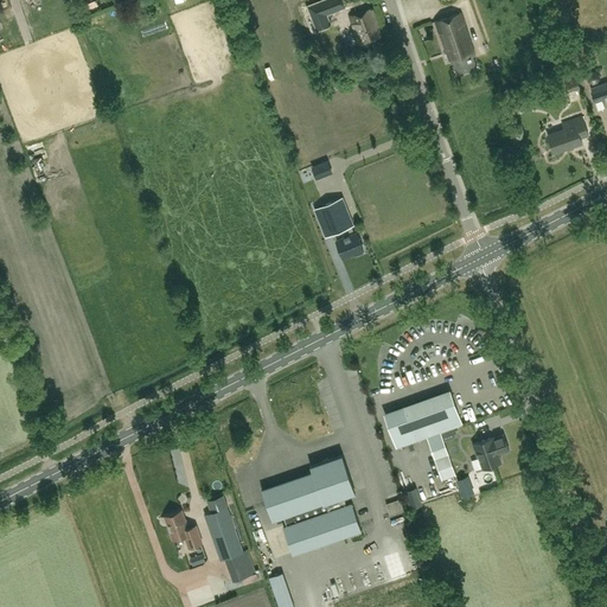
[(346,6),(343,0),(323,0),(308,6),(317,30),(331,25),(326,14),(346,6)]
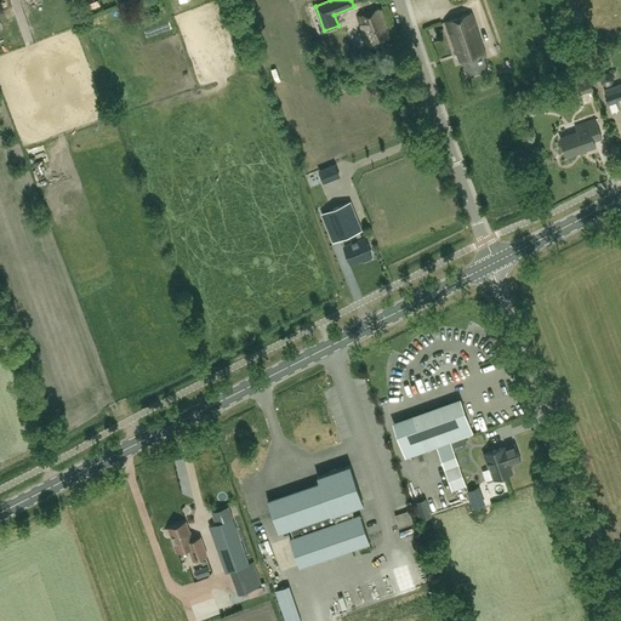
[(381,9),(359,16),(362,24),(360,24),(368,45),(391,38),(381,9)]
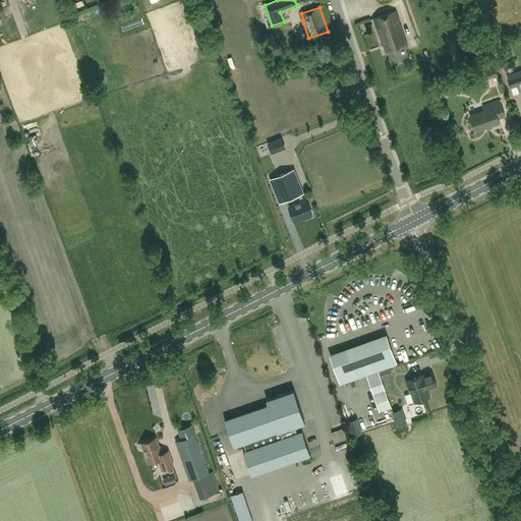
[(395,10),(374,18),(388,55),(390,54),(393,63),(409,58),(406,49),(408,48),(395,10)]
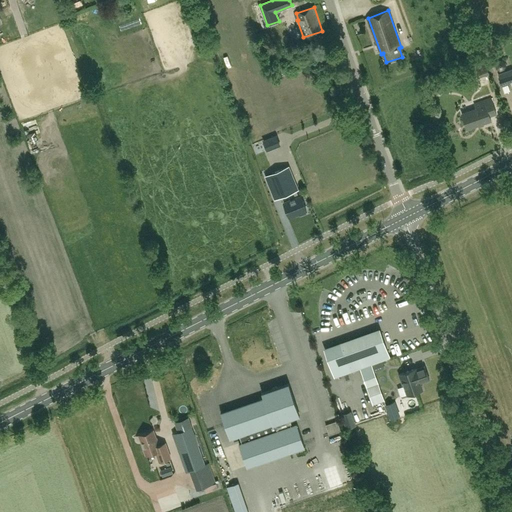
[(504,70),(506,66),(505,62),(502,60),(497,61),(495,65),(496,69),(500,72),(503,71),(504,70)]
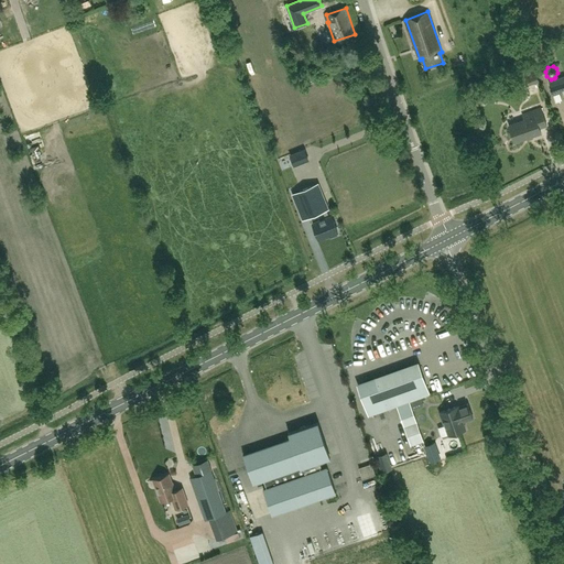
[(539,82),(534,68),(520,74),(524,86),(539,82)]
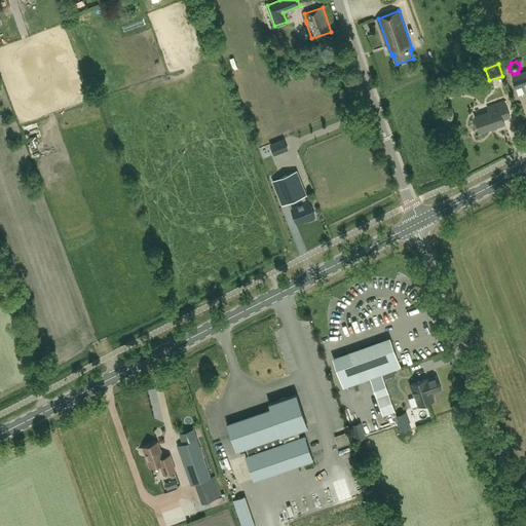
[(525,74),(525,75),(524,72),(513,76),(514,79),(513,79),(516,88),(525,85),(525,84),(525,74)]
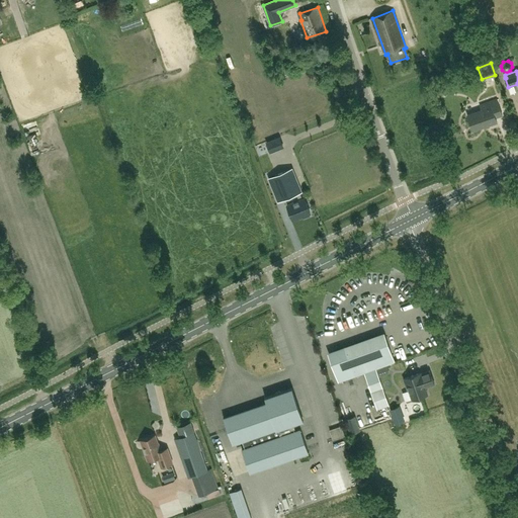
[(482,110),(467,115),(472,131),(497,122),(496,117),(502,115),(497,99),(480,105),(482,110)]
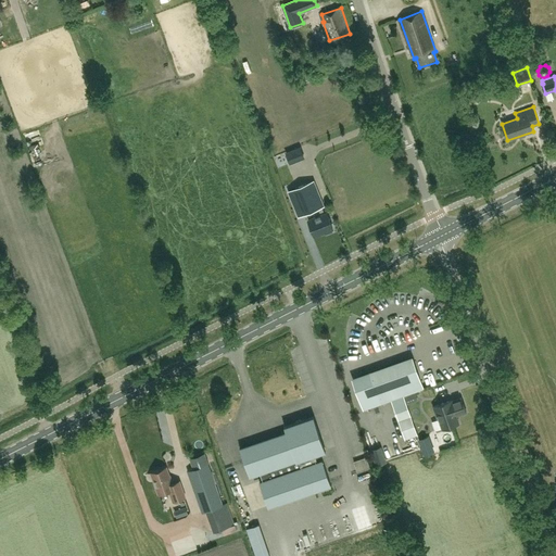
[(286,153),(290,164),(304,159),(300,147),(286,153)]
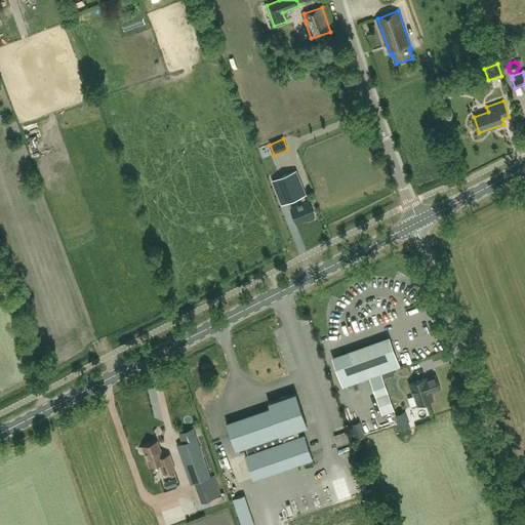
[(299,152),(293,155),(297,166),(304,163),(299,152)]
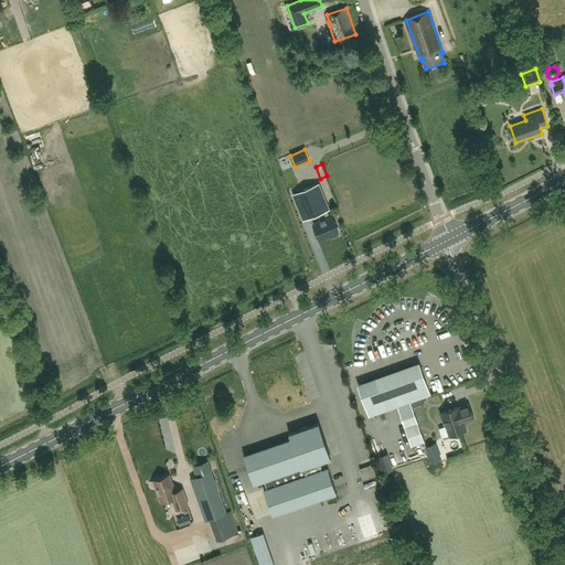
[(319,240),(330,235),(331,237),(338,235),(337,233),(339,232),(332,215),(330,216),(327,211),(329,210),(319,183),(299,191),(302,199),(296,201),(304,220),(319,214),(321,220),(313,223),(319,240)]
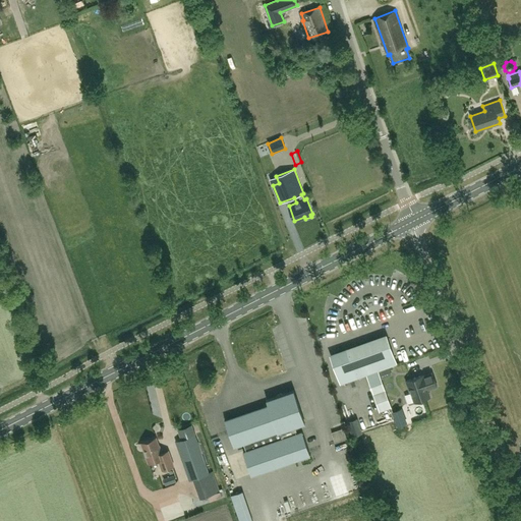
[(388,339),(348,353),(332,358),(341,384),(367,374),(379,409),(391,406),(377,365),(395,358),(388,339)]
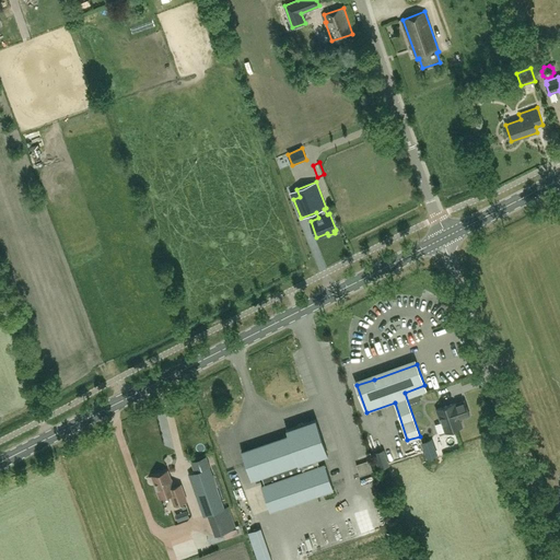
[(455,405),(455,404),(436,409),(441,422),(442,422),(446,432),(463,427),(459,419),(469,416),(465,401),(455,405)]
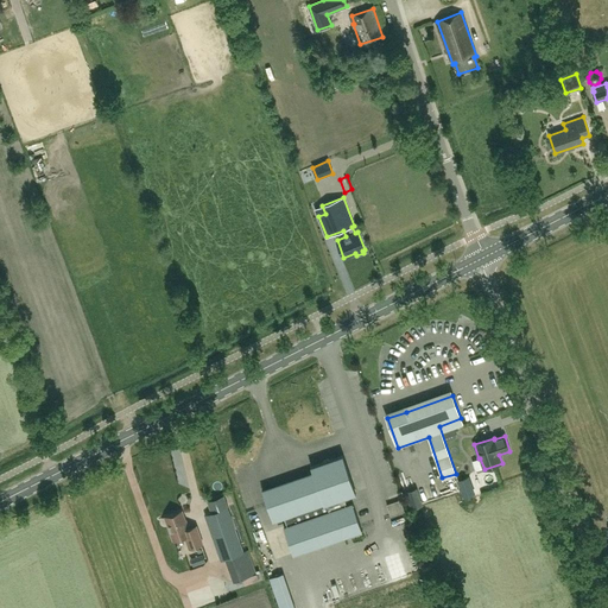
[(347,506),(346,501),(344,498),(355,493),(342,456),(311,467),(315,474),(264,492),(263,489),(261,489),(273,521),(284,518),(287,526),(284,527),(293,556),(362,532),(353,504),(347,506)]
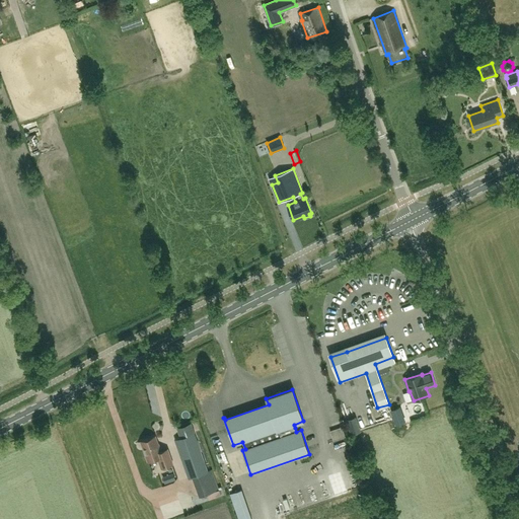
[(361,432),(356,418),(346,421),(351,435),(361,432)]
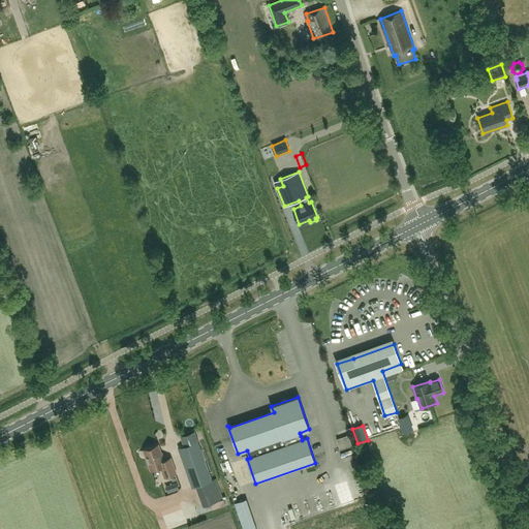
[(349,435),(337,439),(340,449),(352,445),(349,435)]
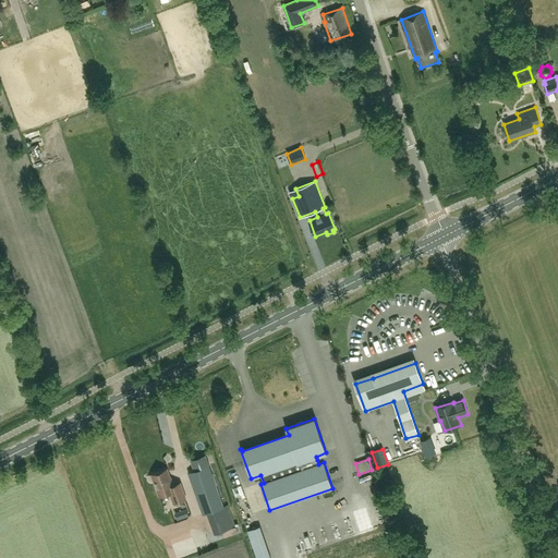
[(227,505),(223,506),(208,465),(187,473),(203,513),(206,512),(215,534),(235,526),(227,505)]
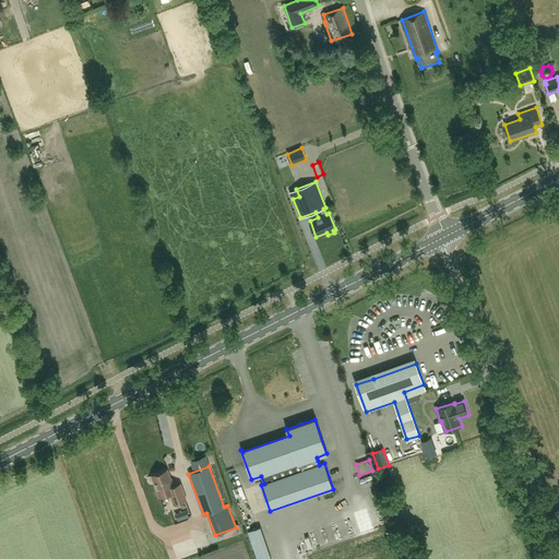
[(152,476),(159,497),(169,494),(174,504),(186,500),(180,485),(174,487),(167,471),(152,476)]
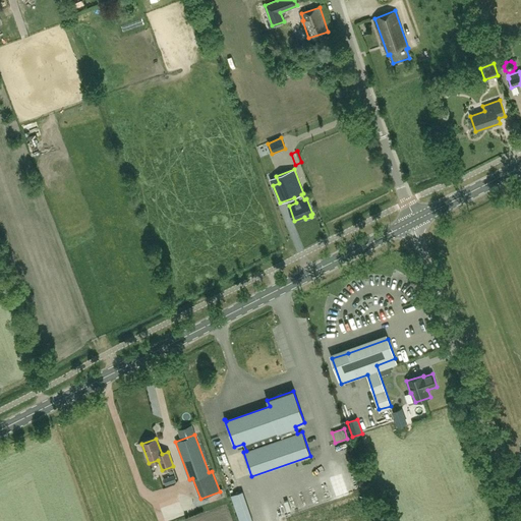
[(252,520),(242,490),(230,495),(239,520),(252,520)]
